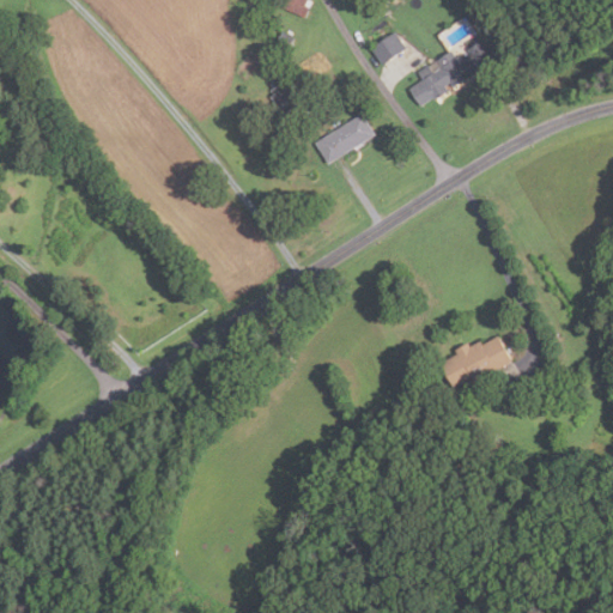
[(305,18),(284,10),(287,0),(308,0),(311,1),(305,18)]
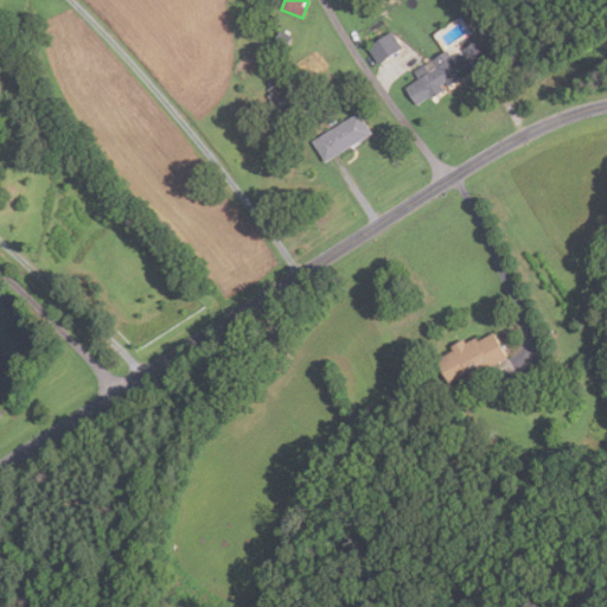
[(378,63),(366,46),(390,30),(401,46),(378,63)]
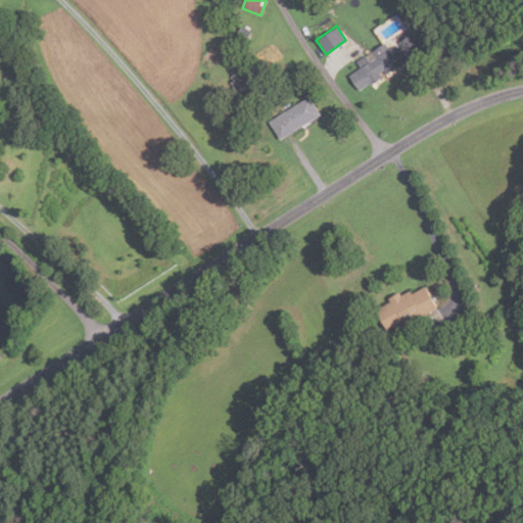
[(241,48),(231,41),(242,27),(251,33),(241,48)]
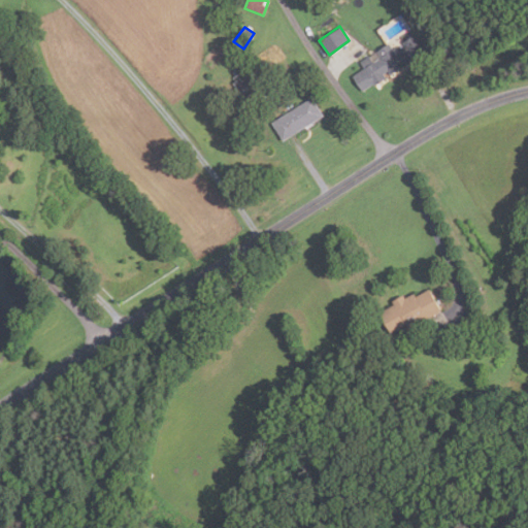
[(351,76),(363,68),(360,62),(388,42),(392,48),(395,46),(397,51),(405,45),(402,42),(417,32),(427,48),(390,74),(388,70),(383,73),(386,77),(373,85),(372,84),(361,91),(351,76)]
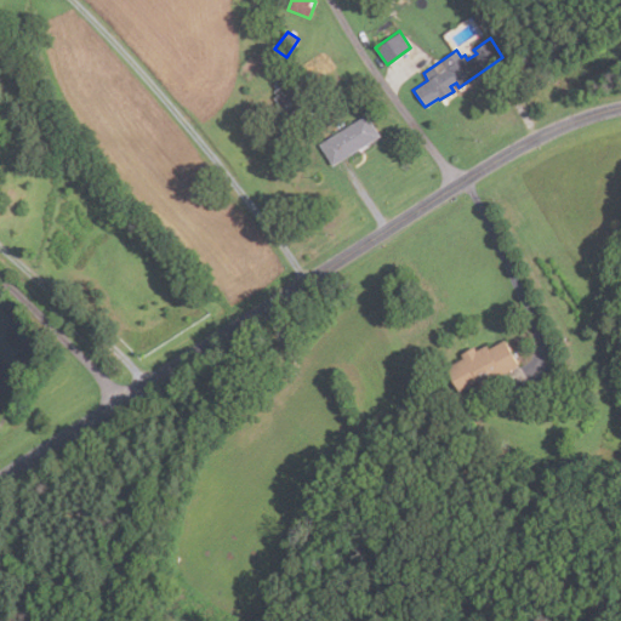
[(332,164),(320,143),(366,115),(379,136),(332,164)]
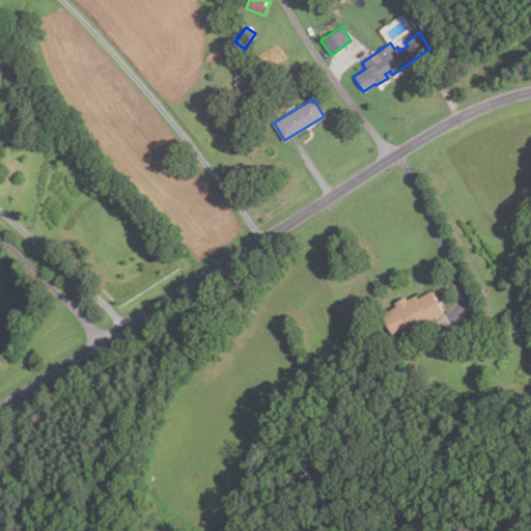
[(392,337),(381,315),(396,306),(393,302),(404,297),(407,300),(416,295),(417,299),(431,290),(443,312),(411,331),(409,328),(392,337)]
